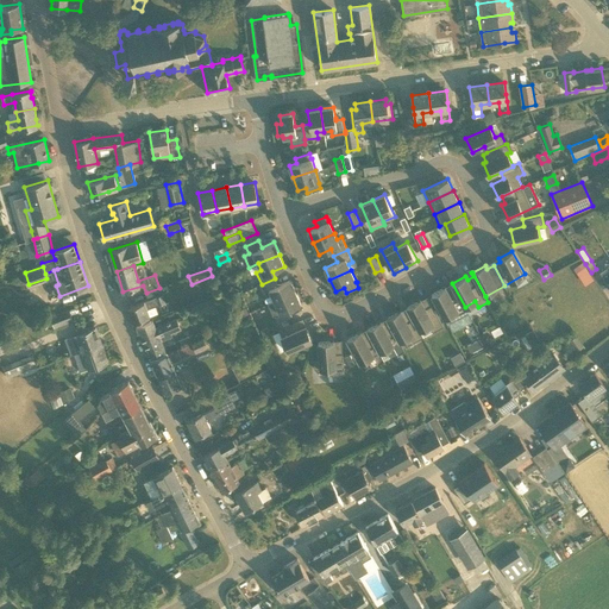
[(275,278),(262,284),(268,296),(271,295),(275,301),(296,292),(290,280),(278,284),(275,278)]
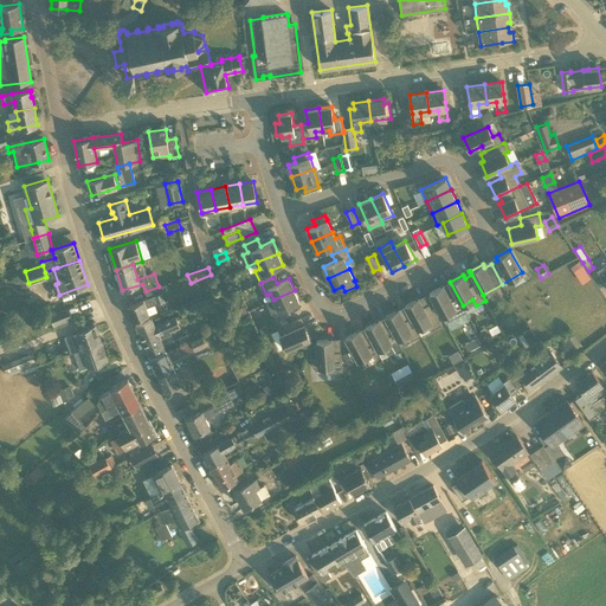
[(450,282),(451,285),(445,289),(444,285),(430,292),(445,322),(466,311),(463,305),(450,282)]
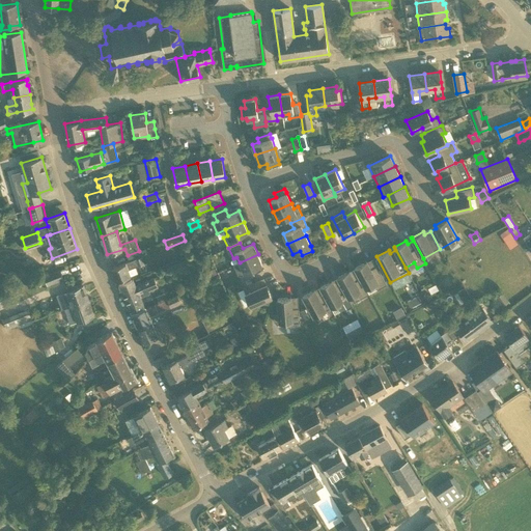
[(144,263),(142,256),(139,251),(128,255),(130,261),(112,268),(112,267),(111,267),(116,281),(138,273),(136,267),(144,263)]
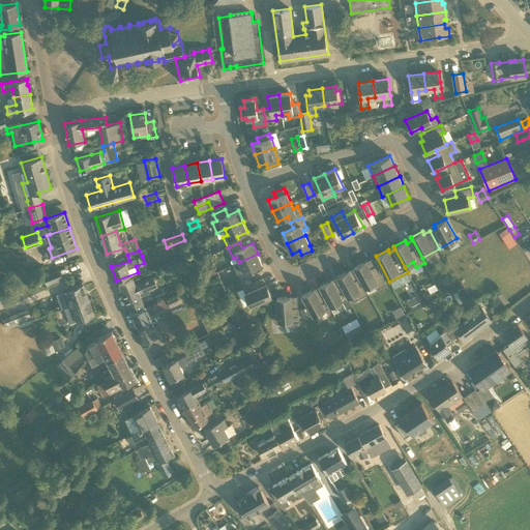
[(262,264),(258,254),(239,262),(233,264),(238,275),(239,274),(242,280),(255,274),(252,269),(262,264)]
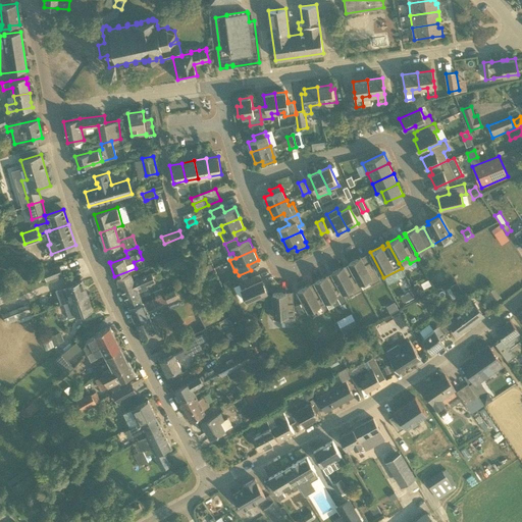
[(170,260),(172,267),(184,263),(180,256),(170,260)]
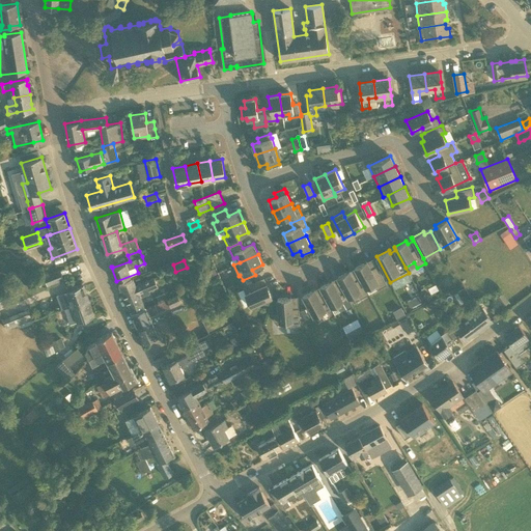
[(355,269),(360,278),(366,288),(374,284),(378,289),(387,284),(376,266),(370,269),(367,261),(355,269)]
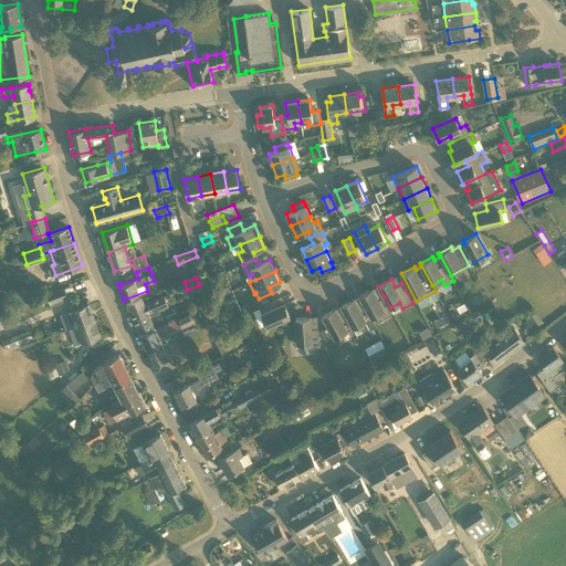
[(222,287),(224,294),(231,292),(228,285),(222,287)]
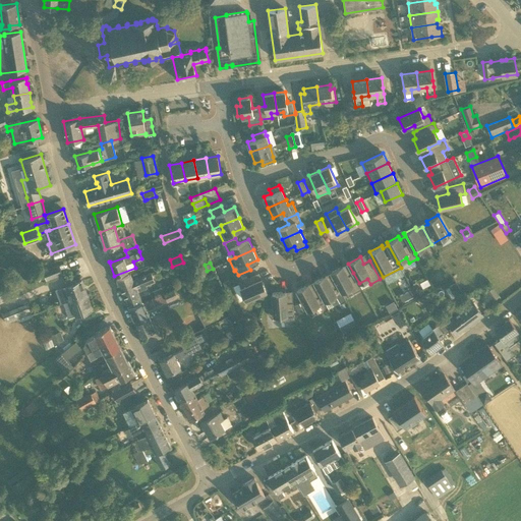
[(46,280),(53,277),(62,274),(59,265),(43,271),(46,280)]
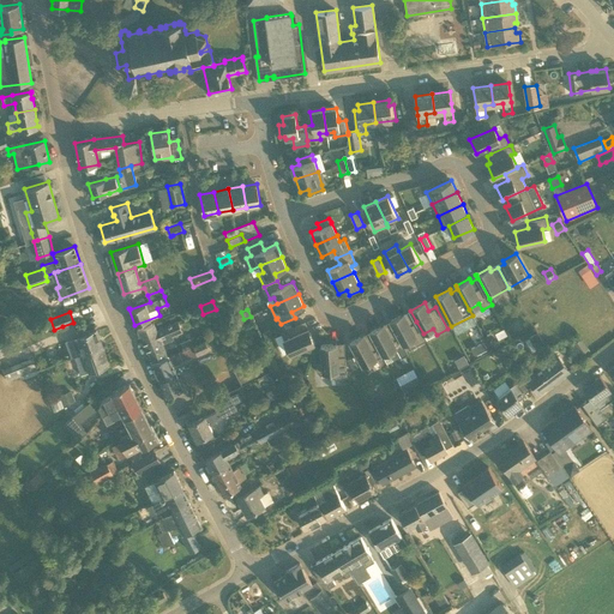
[(427,339),(423,333),(416,321),(410,325),(404,313),(390,321),(392,324),(403,344),(413,339),(416,345),(427,339)]
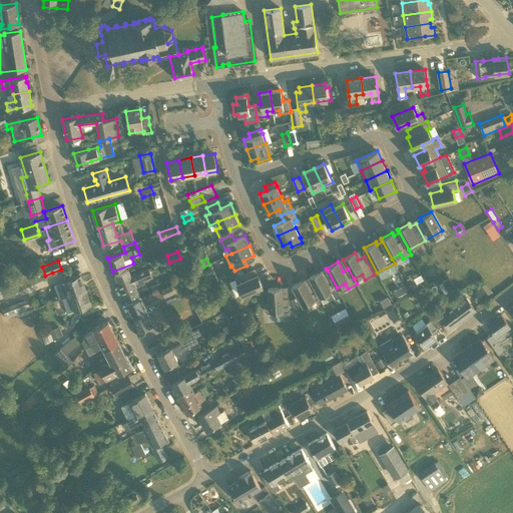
[(115,275),(127,304),(141,298),(141,297),(136,286),(145,282),(144,280),(152,276),(148,267),(131,275),(128,269),(115,275)]
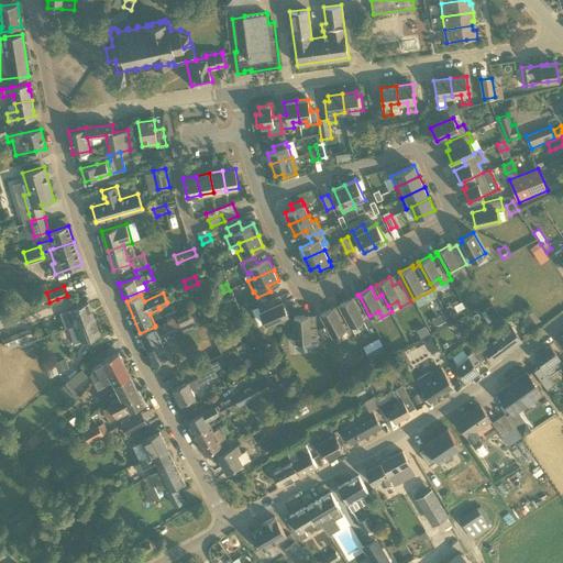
[(283,301),(279,302),(277,296),(257,305),(266,324),(289,315),(283,301)]
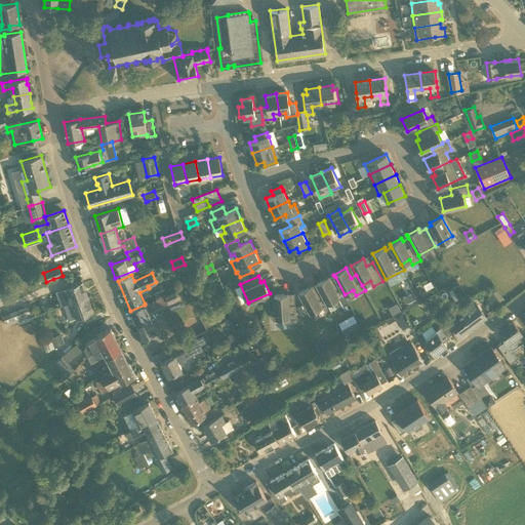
[(349,303),(345,294),(335,277),(330,280),(328,277),(317,284),(318,286),(327,304),(335,299),(340,308),(349,303)]
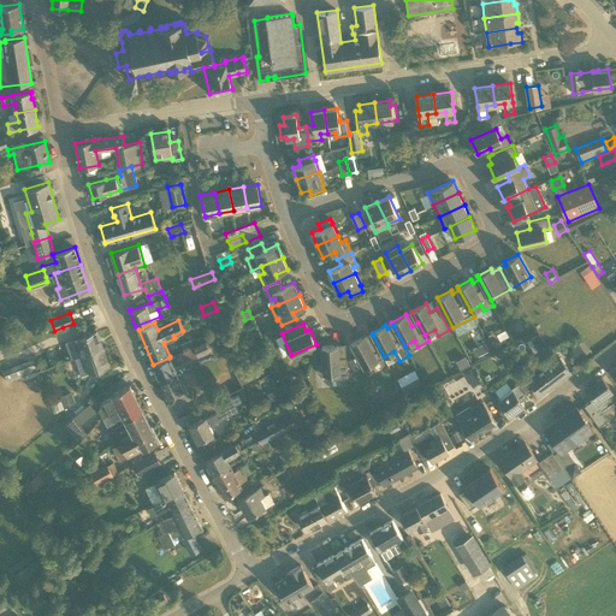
[(77,338),(83,354),(102,347),(96,331),(77,338)]
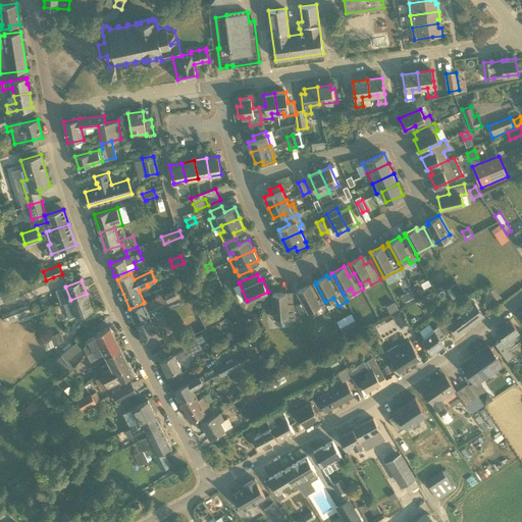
[(450,286),(453,292),(458,289),(455,283),(450,286)]
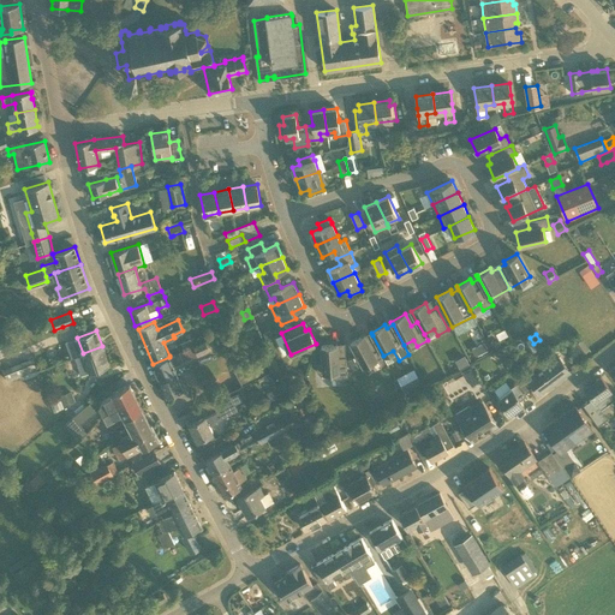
[(365,335),(364,336),(351,344),(363,366),(383,356),(372,335),(366,339),(365,336),(365,335)]
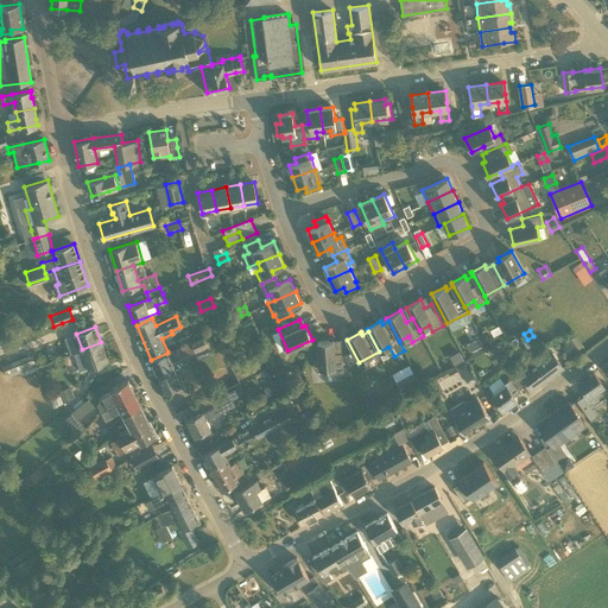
[(577,335),(571,337),(577,348),(583,344),(577,335)]
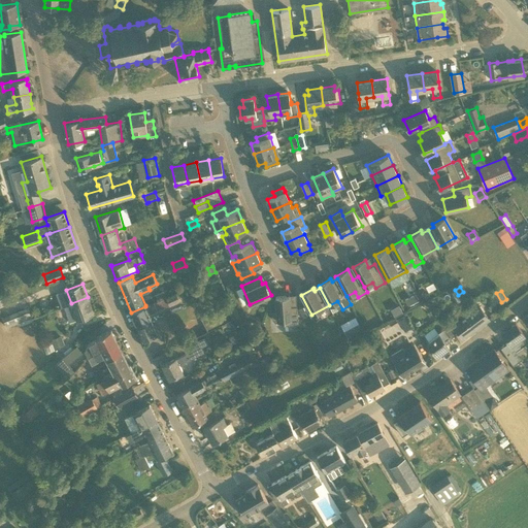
[(131,312),(137,326),(151,321),(149,314),(169,304),(170,304),(179,300),(176,292),(167,296),(158,300),(145,305),(145,306),(131,312)]
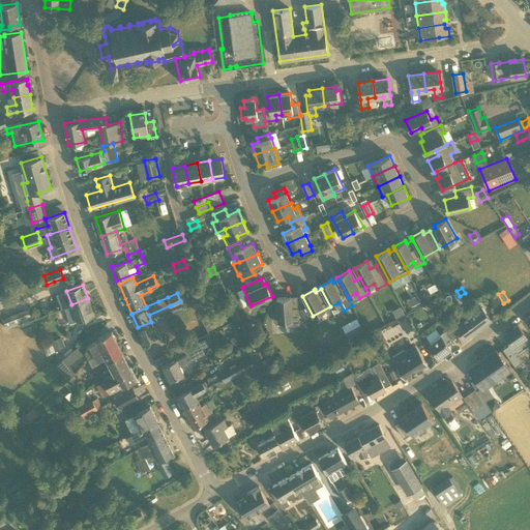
[(407,300),(410,306),(420,301),(417,295),(407,300)]
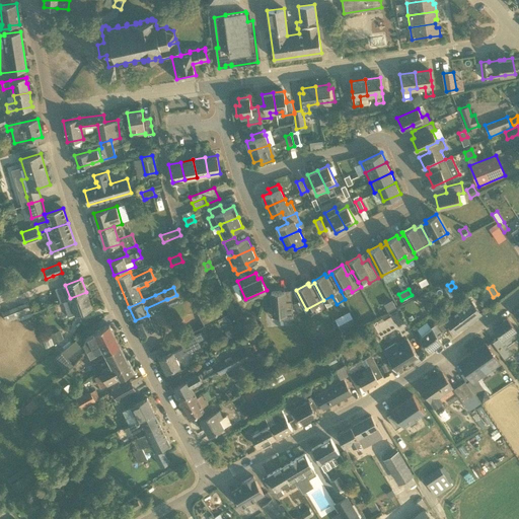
[(294,318),(292,301),(286,301),(285,291),(272,292),(273,306),(268,306),(268,314),(283,313),(283,319),(294,318)]
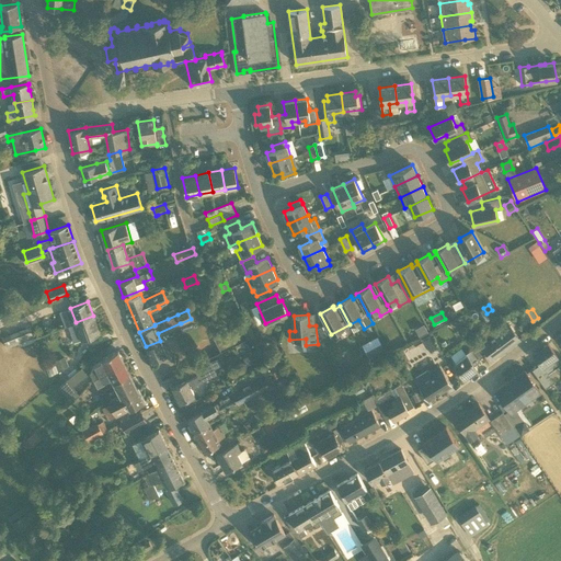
[(100,333),(93,316),(76,322),(82,340),(100,333)]
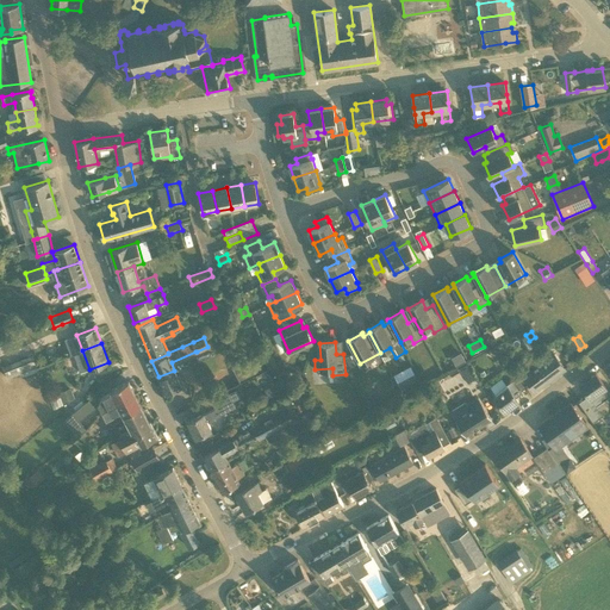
[(266,352),(234,367),(241,383),(272,367),(266,352)]
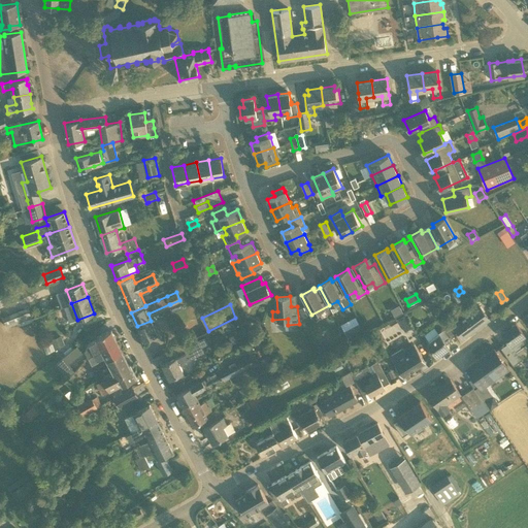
[(399,305),(391,309),(395,317),(403,312),(399,305)]
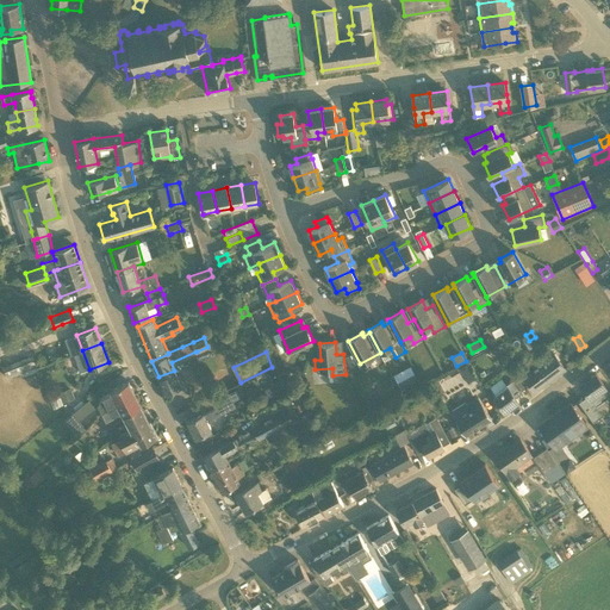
[(565,368),(558,359),(554,353),(536,366),(533,360),(520,369),(524,375),(535,391),(565,368)]
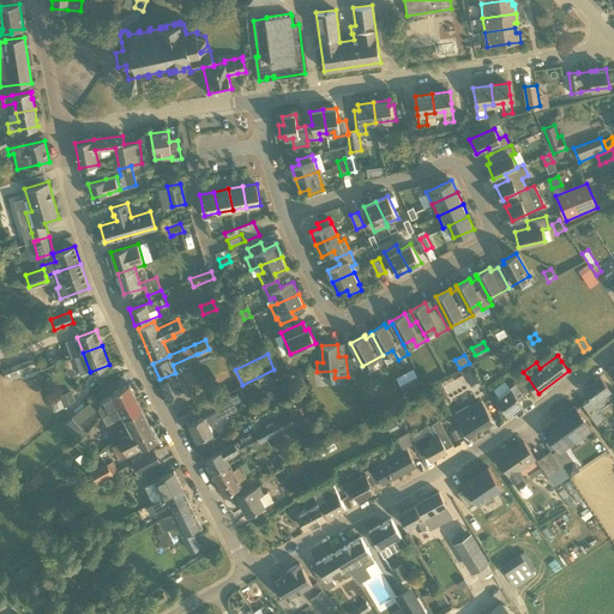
[(31,359),(4,368),(8,380),(36,371),(31,359)]
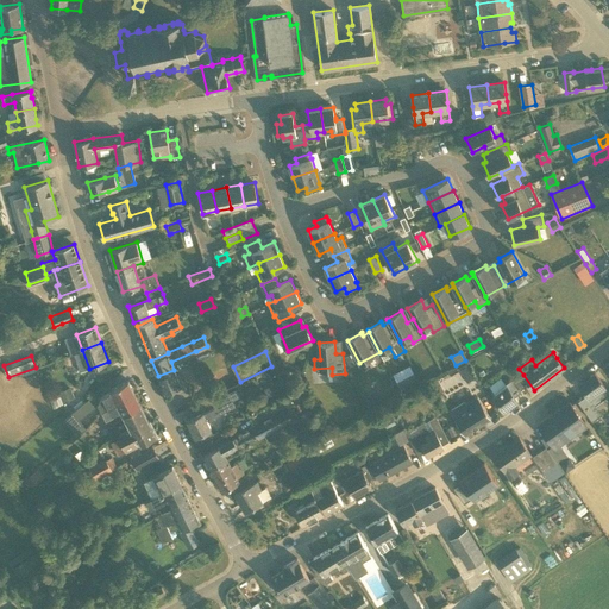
[(181,385),(174,370),(158,376),(165,393),(181,385)]
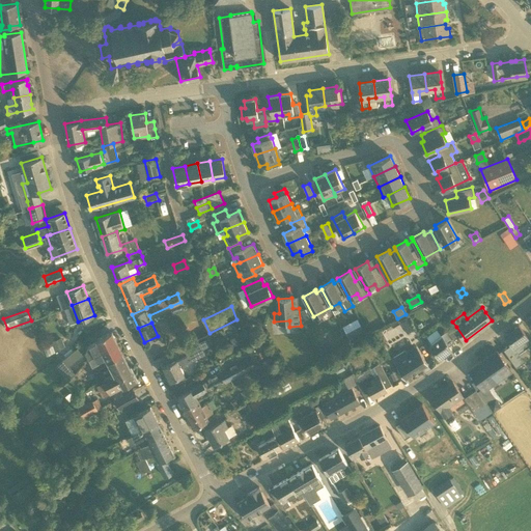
[(361,325),(346,333),(352,342),(366,334),(361,325)]
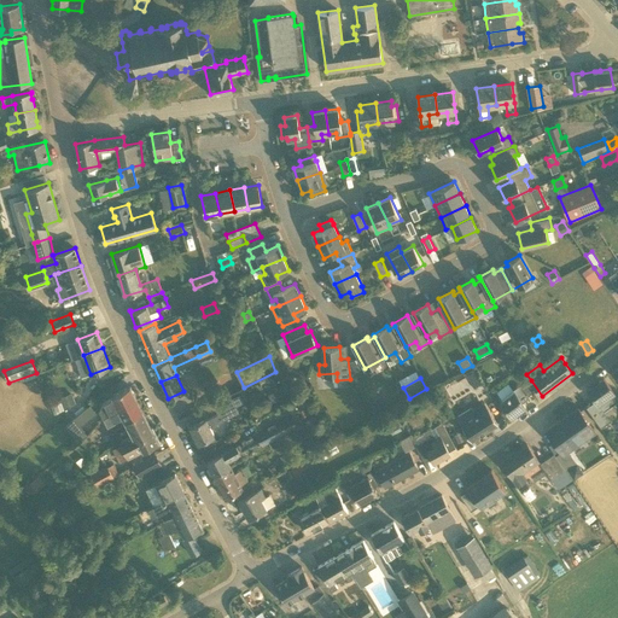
[(614,392),(604,378),(588,389),(595,401),(587,407),(601,427),(611,420),(604,410),(617,400),(617,397),(614,392)]
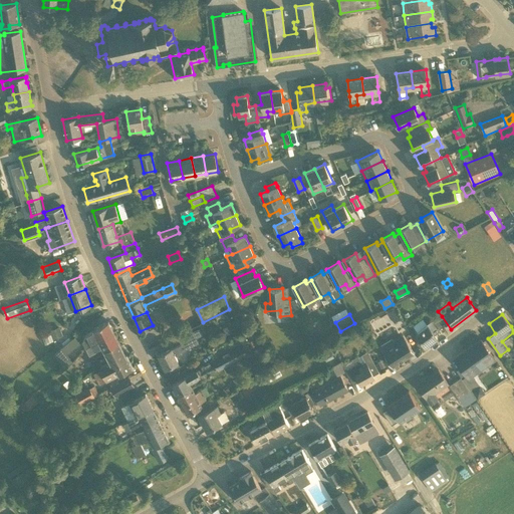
[(258,318),(252,321),(255,327),(261,324),(258,318)]
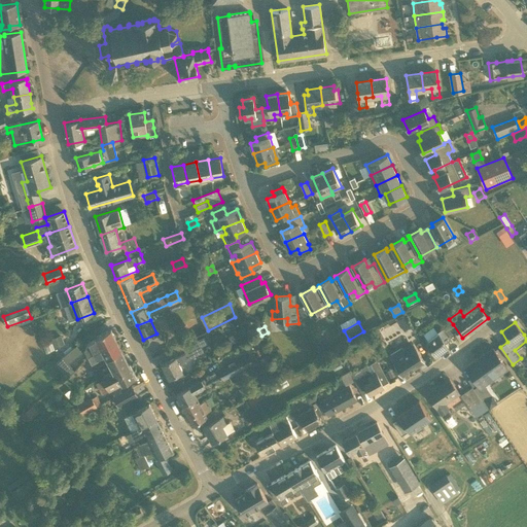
[(411,327),(405,331),(409,339),(416,335),(411,327)]
